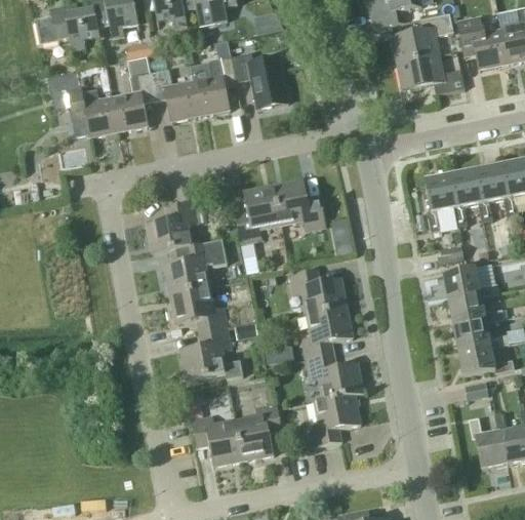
[(90,0),(92,9),(93,9),(97,28),(109,26),(112,38),(124,36),(123,28),(138,25),(134,0),(117,0),(90,0)]
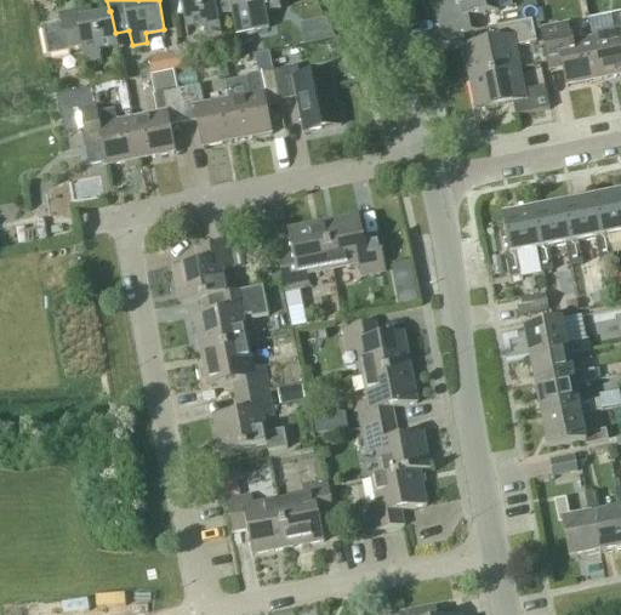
[(217,12),(231,10),(232,10),(229,0),(180,0),(186,24),(204,21),(206,30),(221,28),(217,12)]
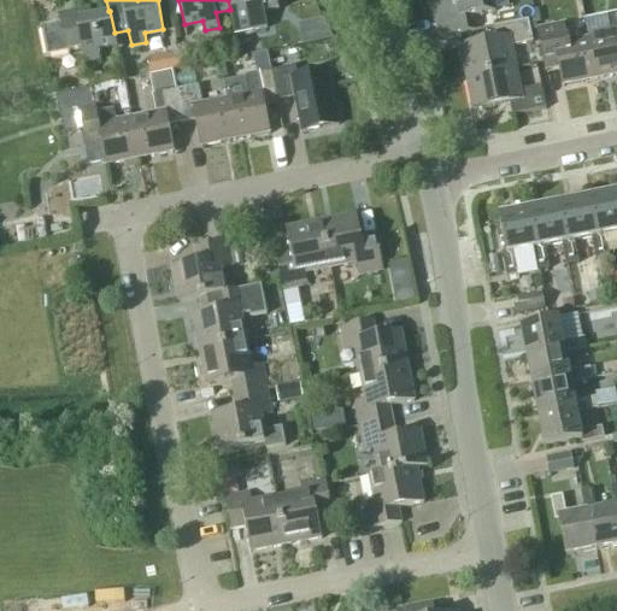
[(228,0),(230,10),(229,10),(231,21),(251,16),(252,27),(266,23),(264,9),(278,5),(277,0),(228,0)]
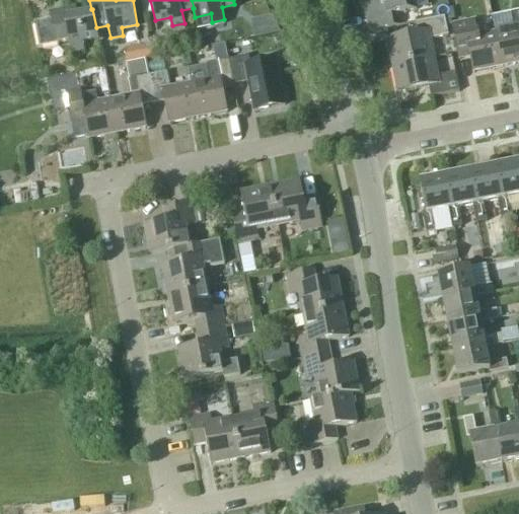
[(417,6),(416,0),(364,0),(370,27),(398,22),(395,10),(417,6)]
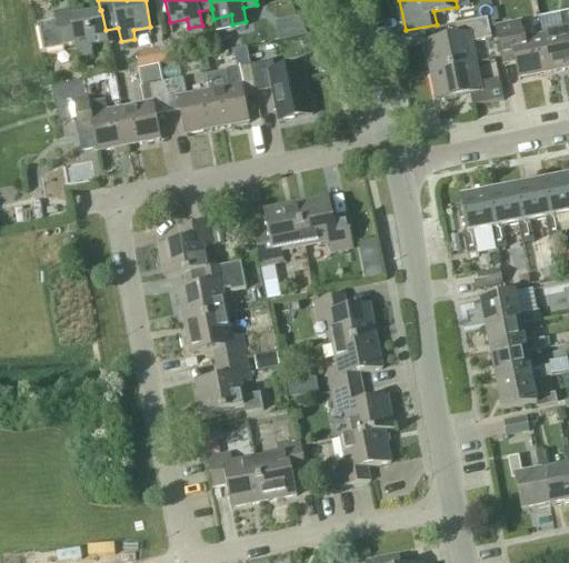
[(49,46),(62,43),(76,40),(79,54),(92,52),(91,42),(108,40),(106,30),(101,10),(100,10),(85,13),(83,3),(56,9),(58,18),(45,20),(49,46)]
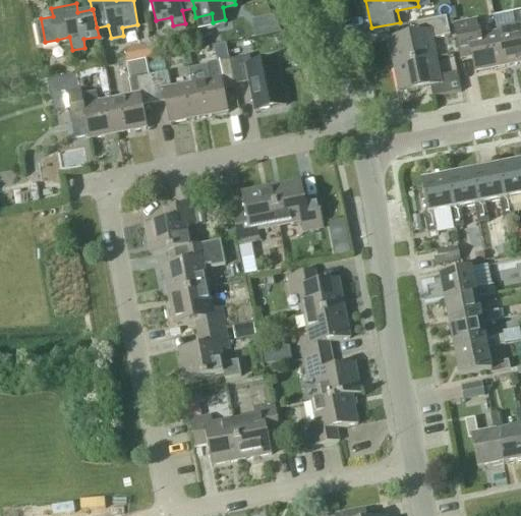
[(515,25),(499,29),(505,63),(520,59),(520,7),(512,9),(515,25)]
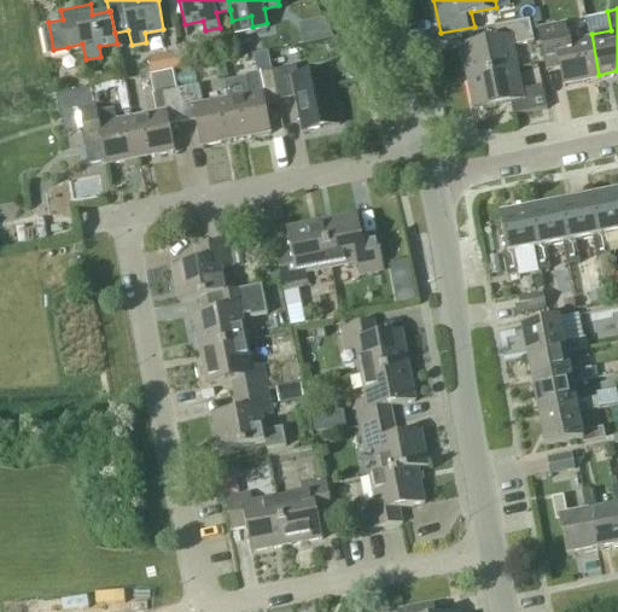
[(462,42),(468,74),(518,64),(513,42),(535,38),(530,15),(495,22),(497,35),(462,42)]
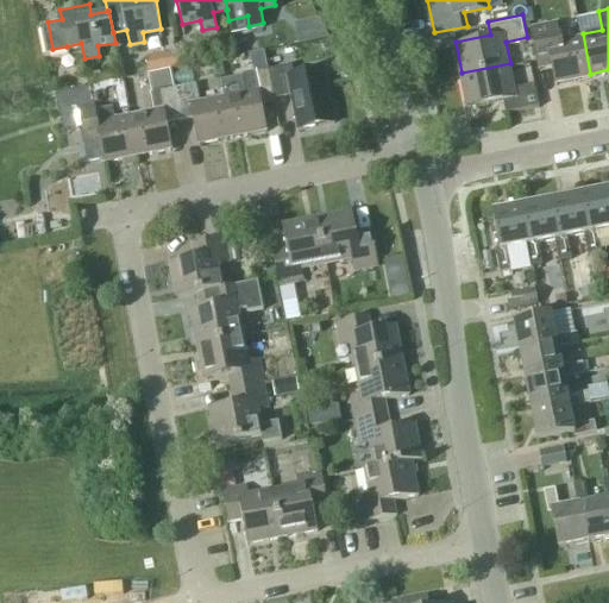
[(328,33),(319,17),(297,22),(301,39),(328,33)]
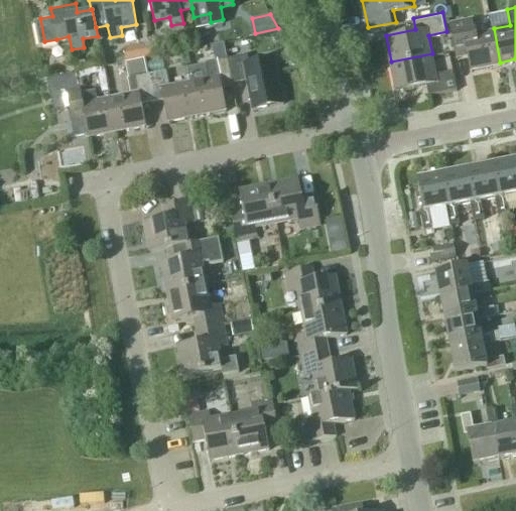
[(472,68),(500,62),(494,28),(475,32),(471,16),(449,20),(456,48),(468,45),(472,68)]
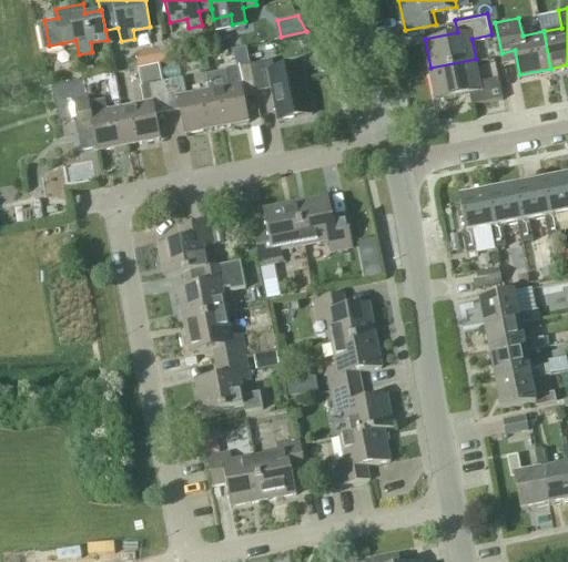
[(250,61),(255,89),(271,85),(277,118),(312,111),(302,61),(274,67),(272,57),(250,61)]
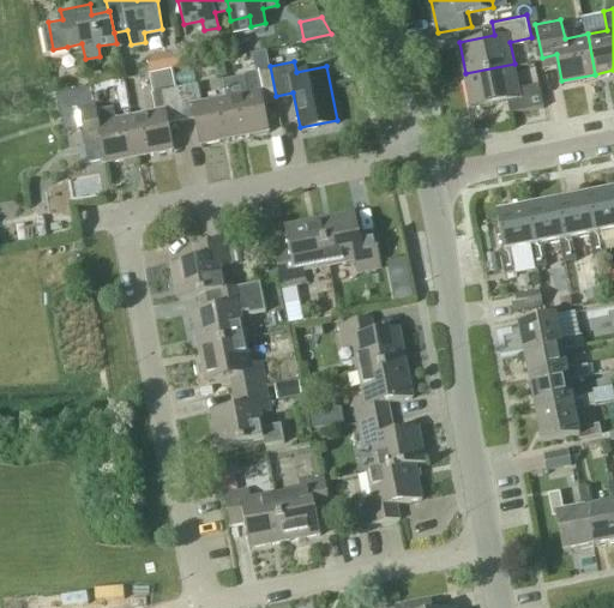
[(510,110),(542,104),(537,82),(518,85),(515,64),(465,73),(471,104),(507,97),(510,110)]
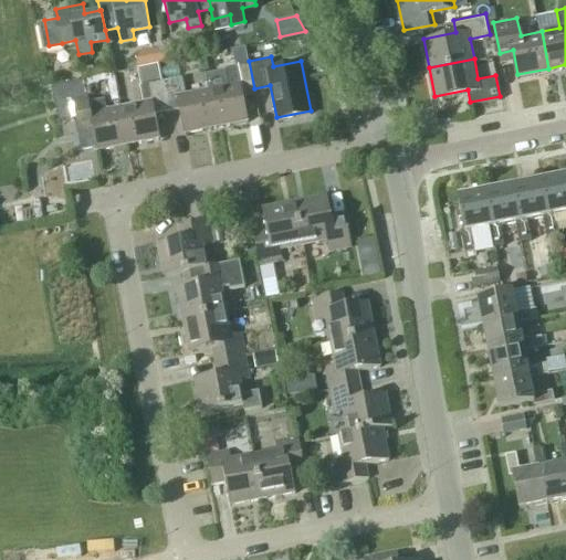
[(228,83),(208,87),(216,125),(247,118),(242,94),(255,92),(254,88),(249,61),(224,65),(228,83)]
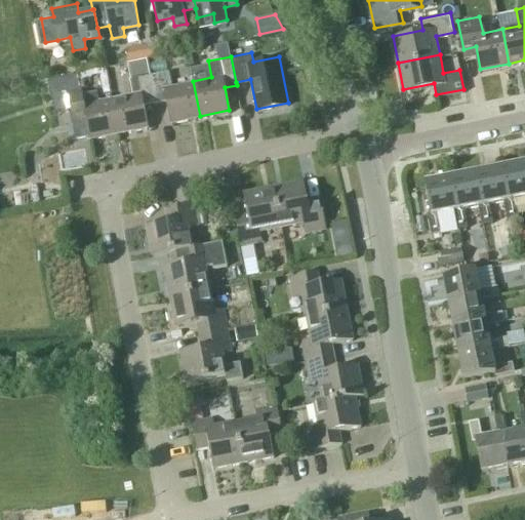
[(143,103),(155,101),(149,73),(148,73),(145,57),(127,61),(130,76),(128,77),(131,93),(112,96),(118,131),(148,126),(143,103)]
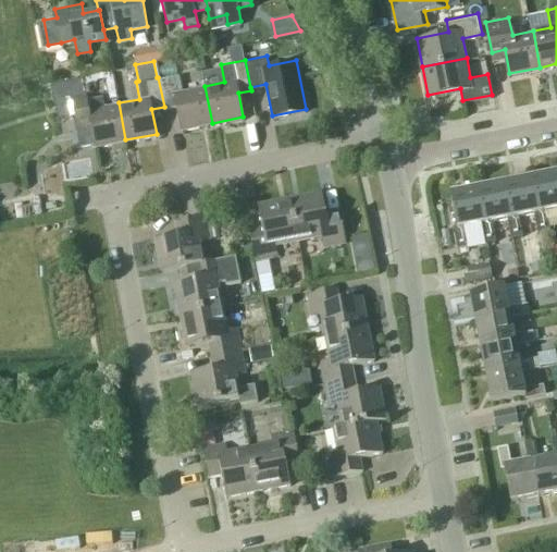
[(178,73),(158,77),(164,107),(176,105),(182,129),(212,123),(205,86),(182,90),(178,73)]
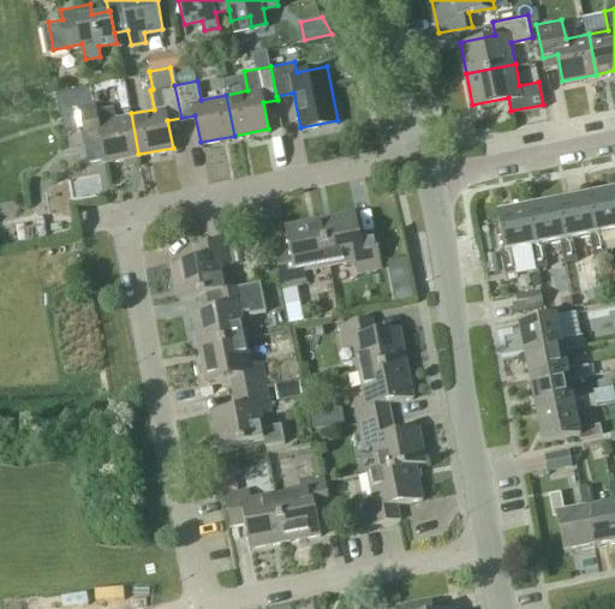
[(95,108),(94,101),(99,100),(96,83),(76,88),(87,145),(101,143),(105,161),(138,154),(131,113),(115,117),(113,105),(95,108)]
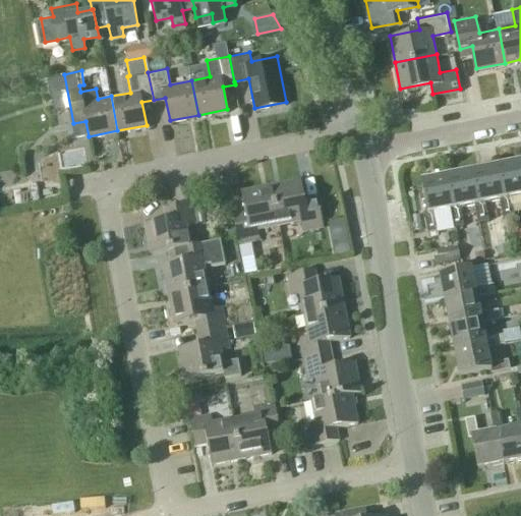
[(504,195),(501,196),(504,214),(513,212),(510,194),(520,191),(520,159),(498,164),(504,195)]
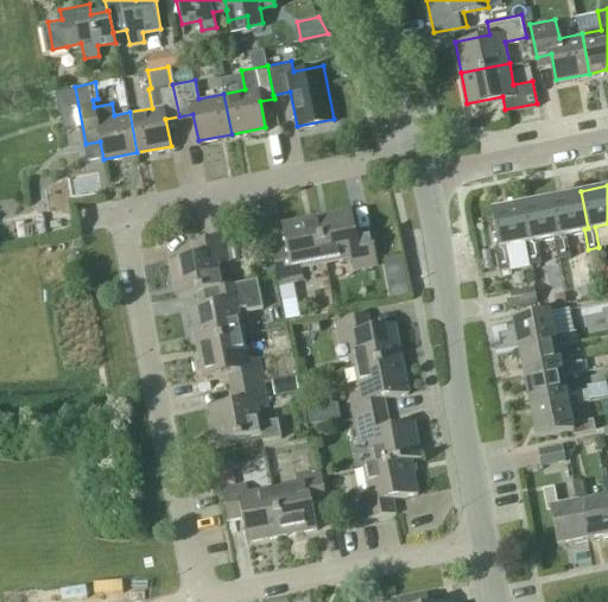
[(565,233),(584,229),(588,228),(581,191),(551,197),(558,234),(555,234),(558,255),(569,253),(565,233)]
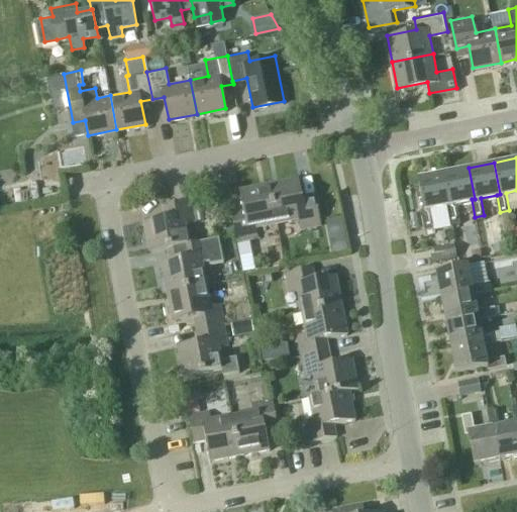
[(475,199),(469,168),(443,173),(449,204),(446,204),(450,222),(458,220),(455,202),(472,199),(475,199)]
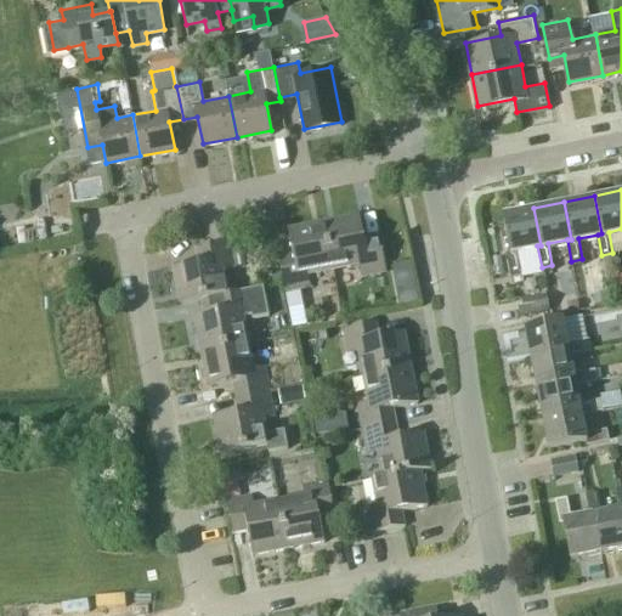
[(518,249),(537,246),(541,246),(533,208),(504,214),(512,250),(508,252),(513,272),(521,271),(518,249)]
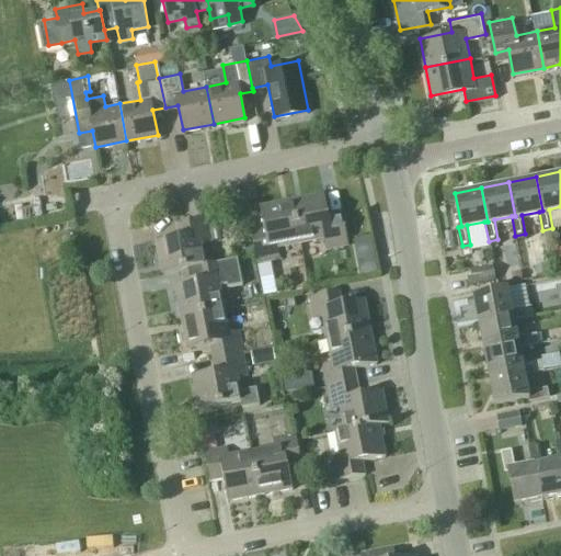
[(295,197),(304,240),(324,236),(325,245),(348,240),(343,212),(330,214),(325,192),(295,197)]
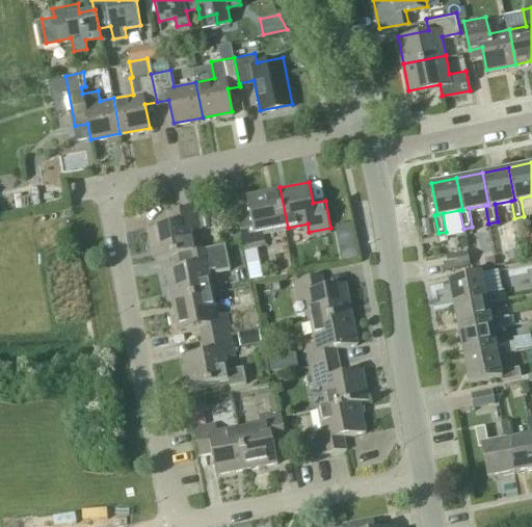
[(264,232),(288,228),(280,187),(246,193),(250,215),(239,217),(244,245),(266,241),(264,232)]
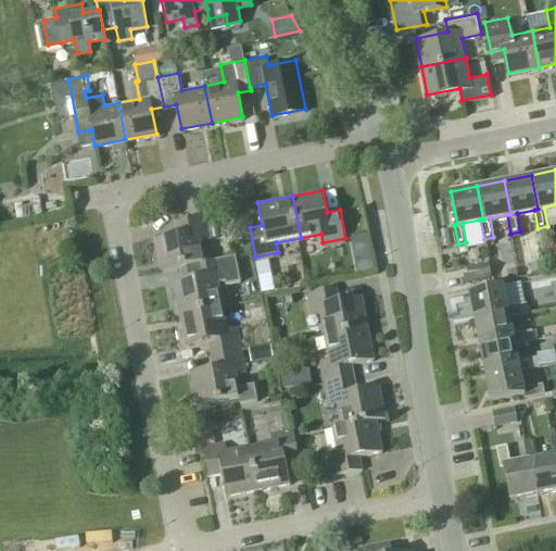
[(165,268),(191,263),(191,261),(206,258),(202,235),(212,234),(207,211),(177,215),(180,232),(159,236),(165,268)]
